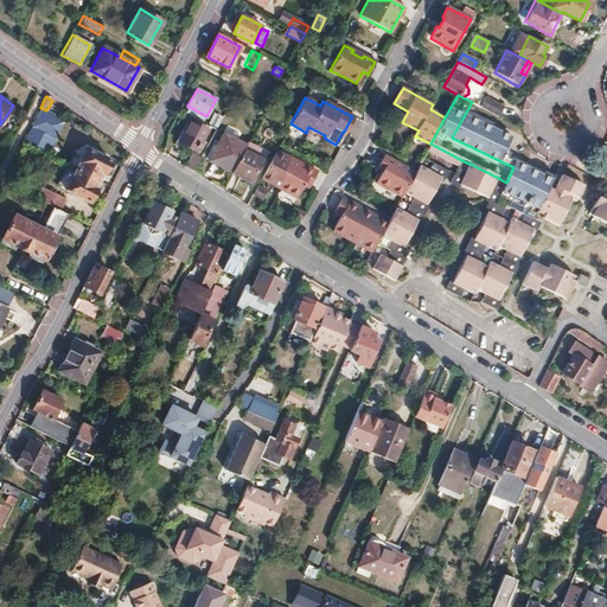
[(483,108),(500,117),(506,107),(489,97),(483,108)]
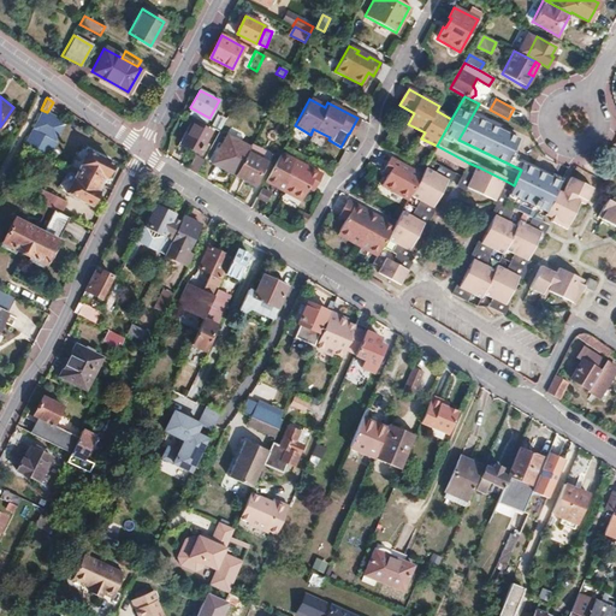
[(52,153),(66,123),(41,111),(27,141),(52,153)]
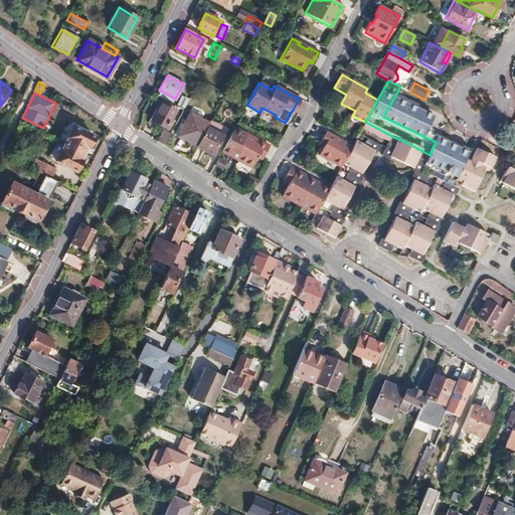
[(183,108),(188,99),(182,96),(177,105),(183,108)]
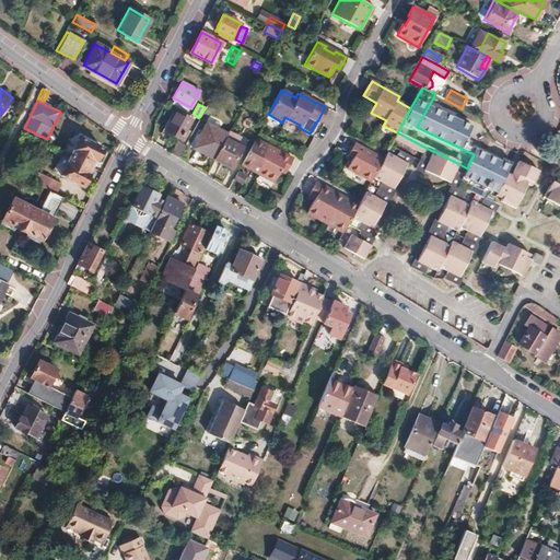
[(189,117),(176,111),(166,130),(179,137),(189,117)]
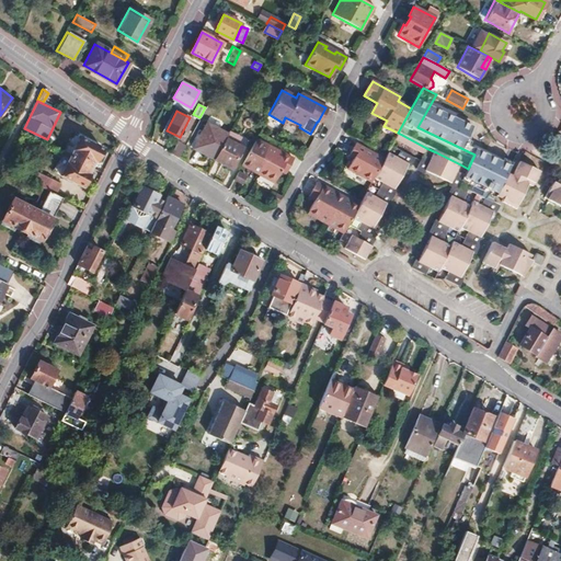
[(206,124),(193,148),(214,159),(224,139),(226,135),(206,124)]
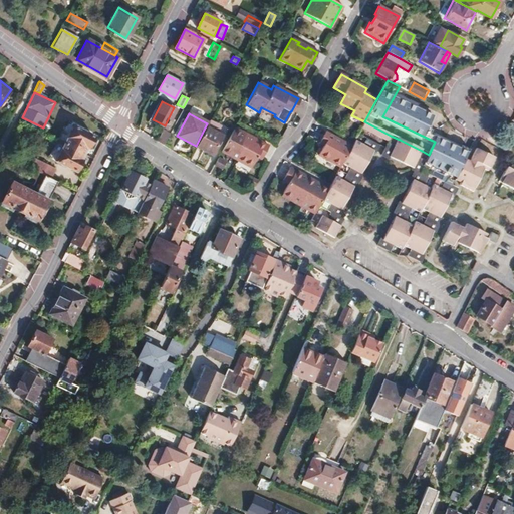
[(210,119),(207,125),(217,130),(219,124),(210,119)]
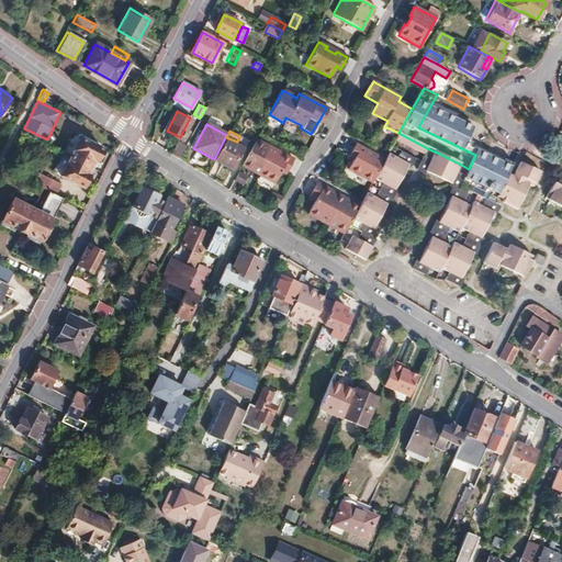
[(424,155),(427,148),(398,133),(394,141),(424,155)]
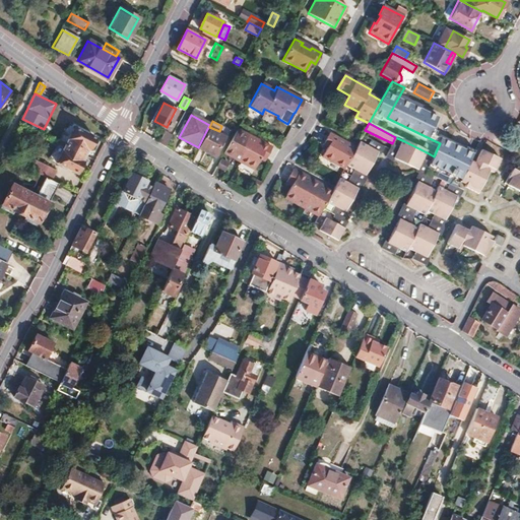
[(64,145),(82,154),(85,148),(88,149),(93,138),(73,128),(64,145)]
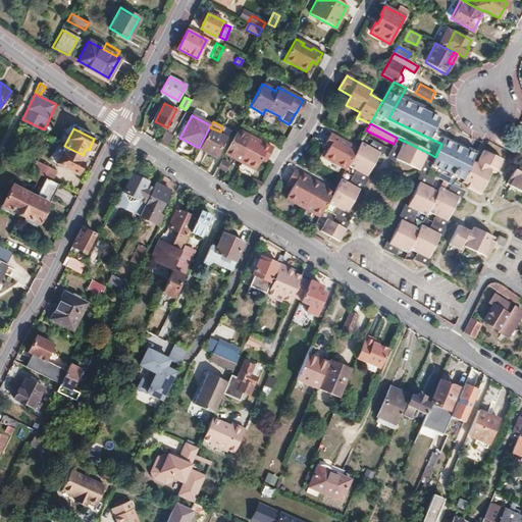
[(214,157),(224,139),(208,129),(199,148),(214,157)]
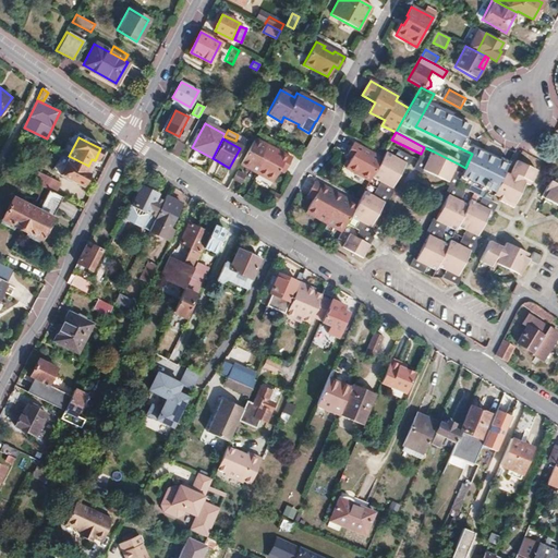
[(239,165),(247,169),(271,182),(278,171),(282,173),(290,158),(253,138),(246,152),(239,165)]
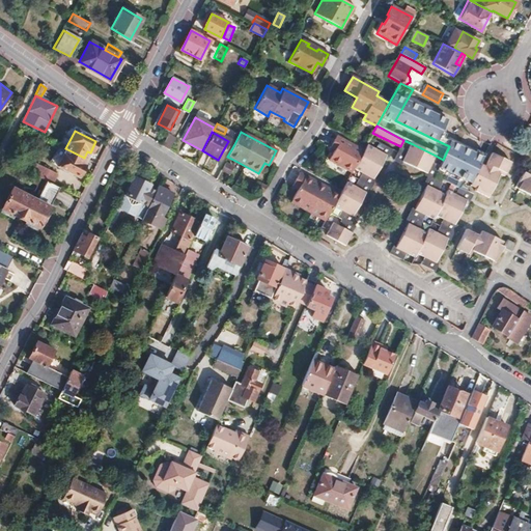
[(174,138),(168,135),(162,145),(168,149),(174,138)]
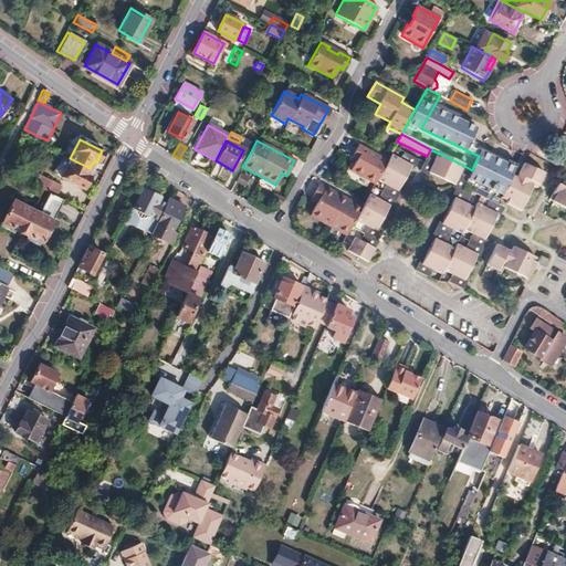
[(356,160),(350,170),(374,184),(376,179),(387,159),(358,144),(350,157),(356,160)]
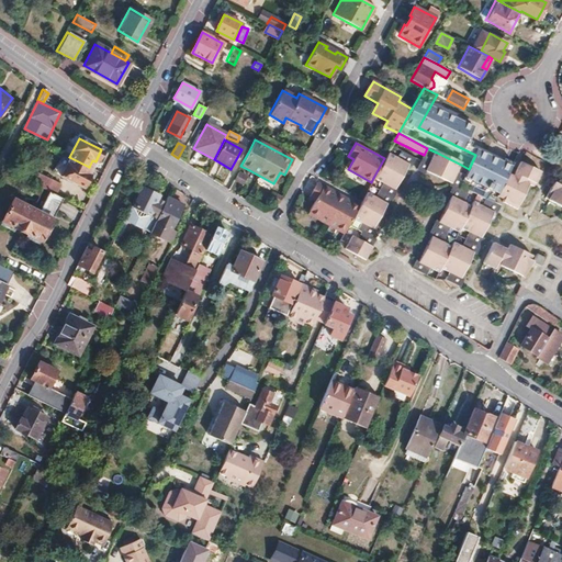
[(408,166),(412,158),(400,153),(396,159),(386,154),(384,158),(373,178),(383,183),(374,198),(364,193),(361,199),(358,205),(351,217),(361,222),(357,229),(360,232),(357,239),(351,236),(344,249),(363,259),(370,247),(369,246),(373,238),(370,236),(374,228),(371,227),(385,203),(388,204),(395,190),(393,188),(406,165),(408,166)]
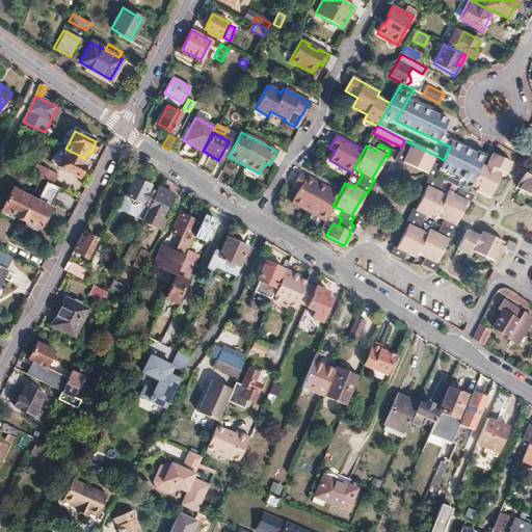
[(408,154),(400,150),(398,154),(394,162),(402,165),(402,163),(425,176),(424,177),(429,180),(432,181),(439,169),(431,165),(436,156),(414,144),(408,154)]
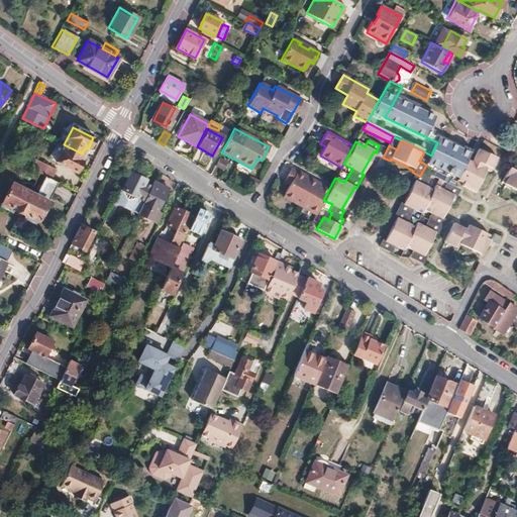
[(81,161),(79,160),(82,153),(64,144),(55,162),(76,172),(81,161)]
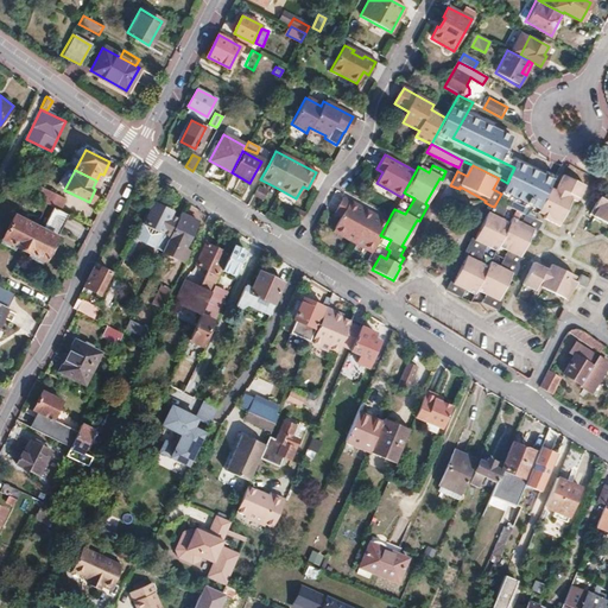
[(567,197),(568,194),(575,196),(578,198),(584,188),(563,177),(555,191),(550,189),(545,197),(538,213),(545,216),(544,219),(549,220),(550,217),(561,223),(572,201),(567,197)]
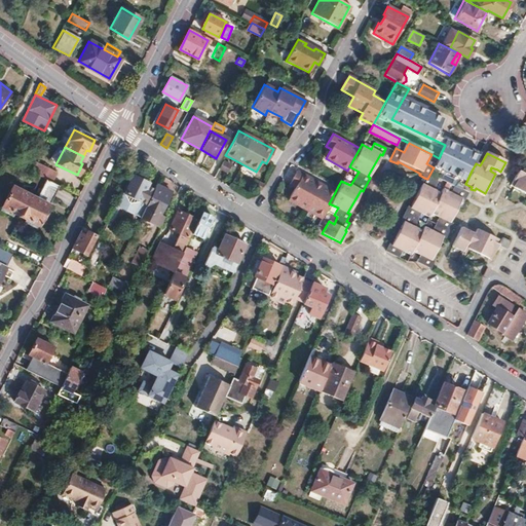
[(225,155),(221,162),(229,166),(233,159),(225,155)]
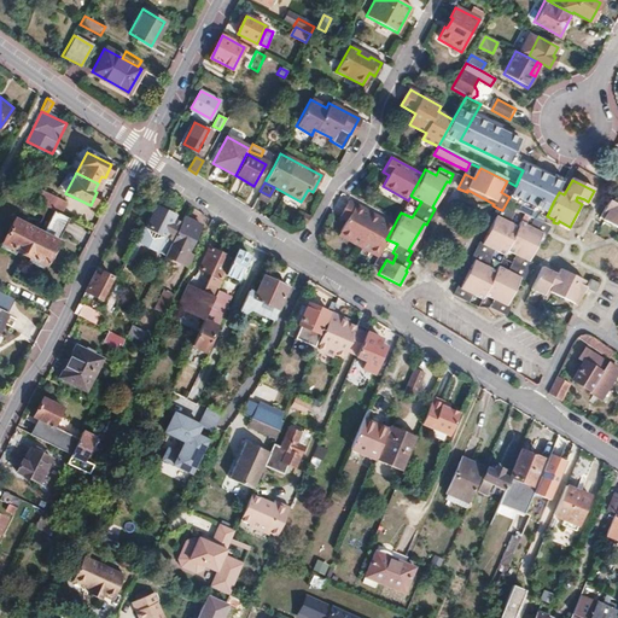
[(535,219),(531,226),(522,221),(518,228),(508,223),(512,216),(502,210),(499,209),(495,216),(496,217),(482,245),(479,244),(470,261),(472,262),(458,289),(455,289),(452,296),(465,303),(468,295),(478,299),(483,292),(493,297),(489,304),(502,312),(507,304),(503,302),(518,277),(520,278),(530,260),(528,258),(542,232),(544,233),(548,226),(543,223),(546,219),(547,216),(554,200),(525,187),(514,209),(535,219)]
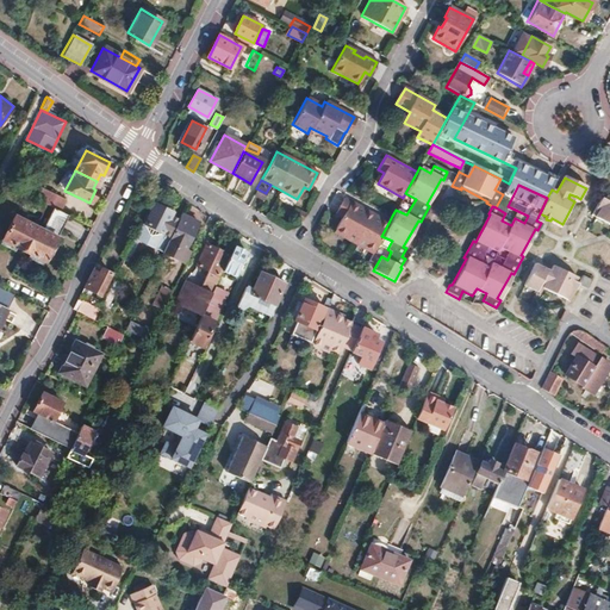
[(42,188),(38,197),(62,207),(66,199),(42,188)]
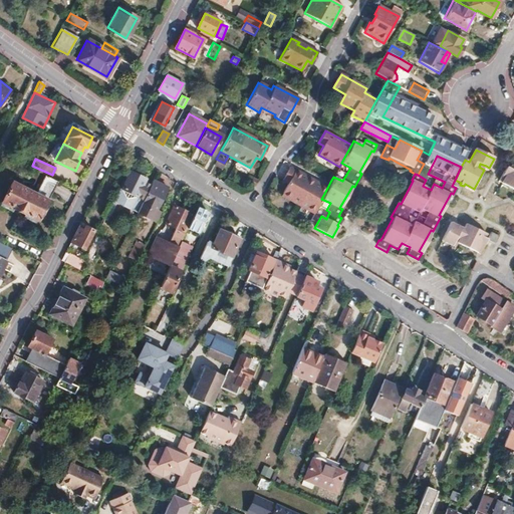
[(220,170),(224,163),(216,159),(213,165),(220,170)]
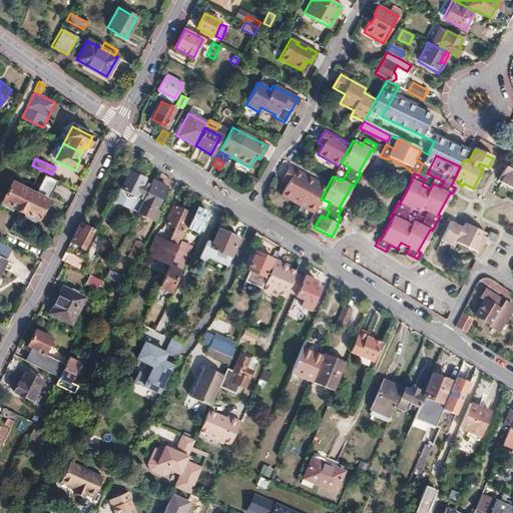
[(512,164),(511,164),(509,167),(507,166),(504,171),(507,172),(501,182),(512,189),(512,164)]
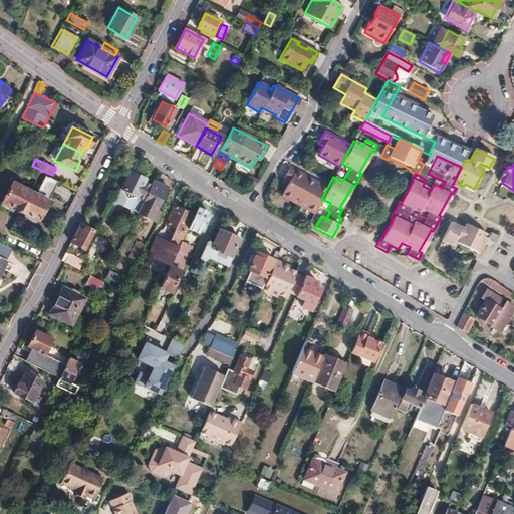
[(321,199),(327,188),(321,185),(319,187),(314,184),(315,182),(305,176),(304,179),(299,176),(300,173),(289,167),(282,180),(287,183),(282,193),(300,203),(298,206),(313,214),(321,199)]
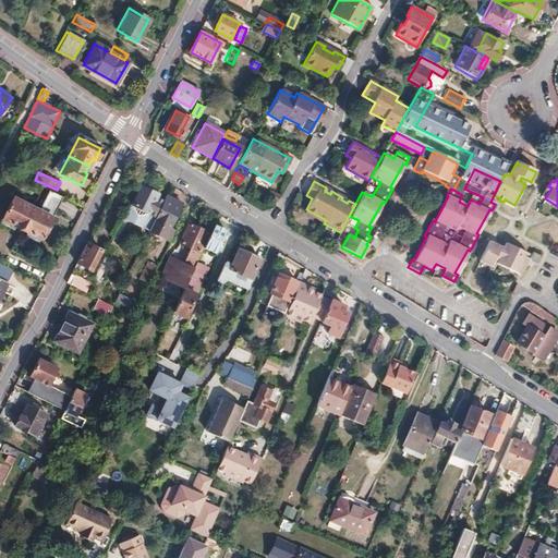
[(543,197),(545,198),(552,187),(548,186),(543,197)]
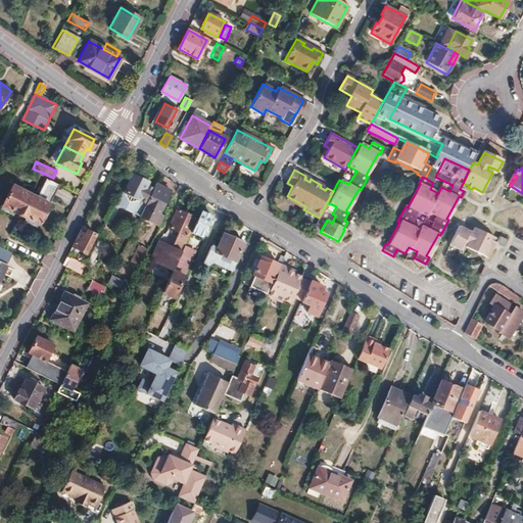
[(147,183),(132,176),(124,193),(121,192),(114,205),(133,214),(140,217),(143,209),(153,189),(145,186),(147,183)]
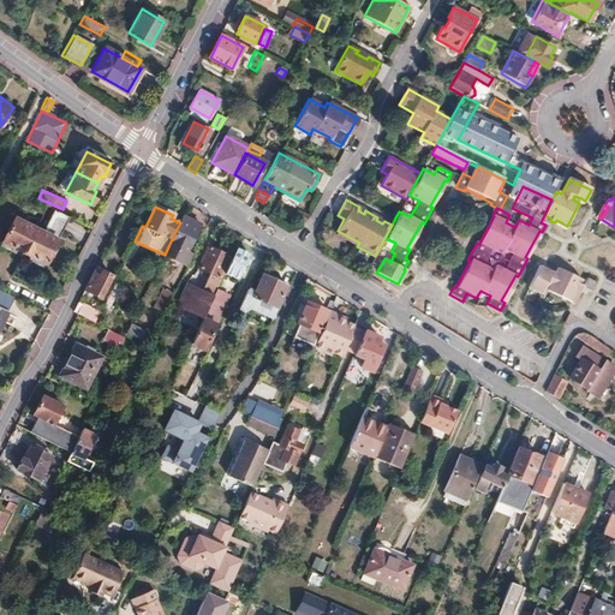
[(23,256),(46,268),(60,240),(59,239),(70,219),(53,212),(42,231),(37,228),(23,256)]
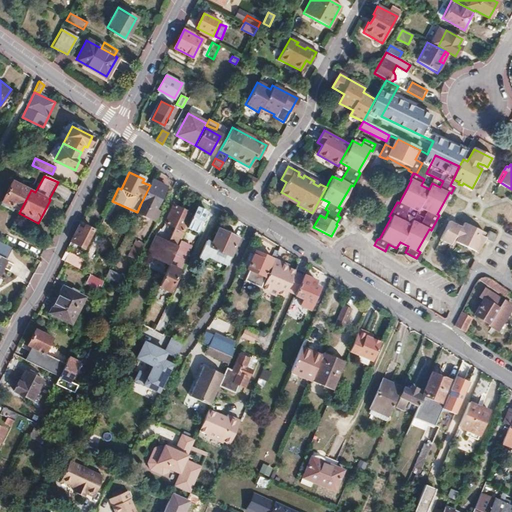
[(11,180),(0,201),(0,203),(19,213),(31,190),(11,180)]
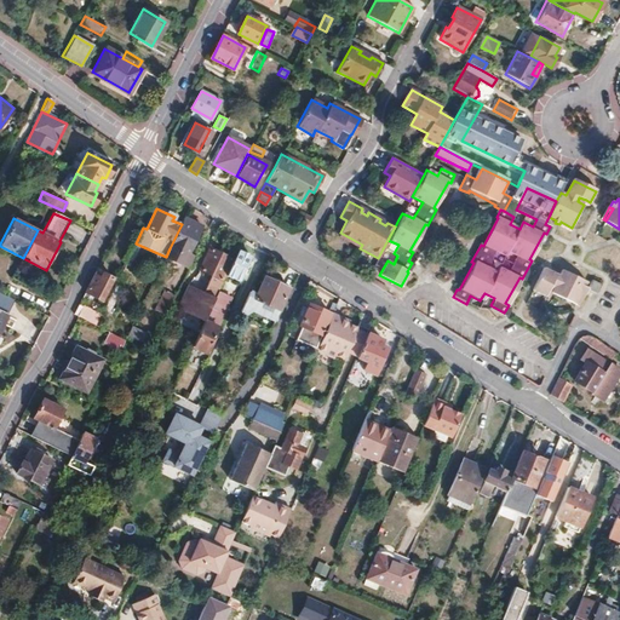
[(202,227),(184,218),(182,224),(170,248),(166,257),(166,258),(183,267),(190,252),(202,227)]
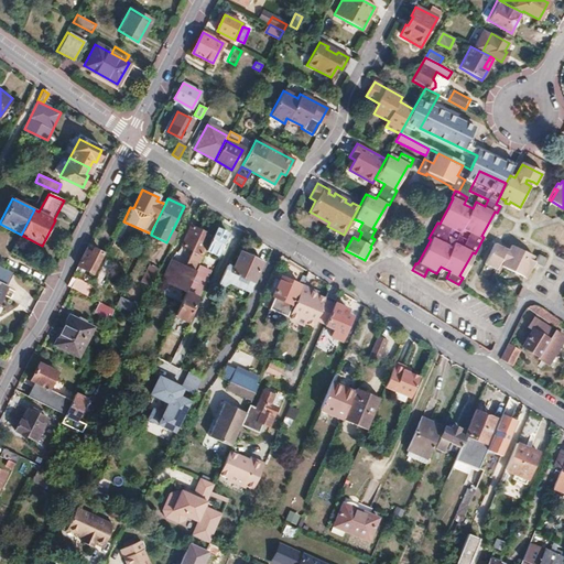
[(327,226),(329,223),(310,212),(307,215),(327,226)]
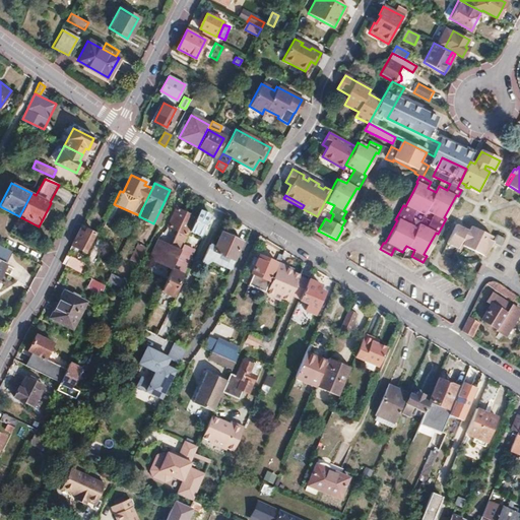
[(181,244),(192,217),(176,208),(167,228),(174,231),(170,239),(181,244)]
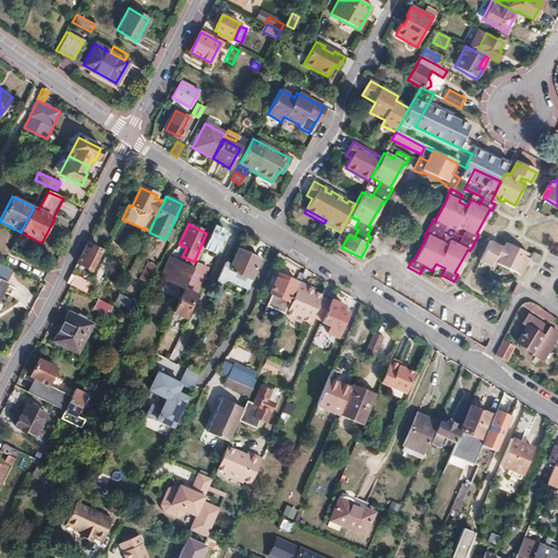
[(215,254),(226,230),(213,225),(202,249),(215,254)]
